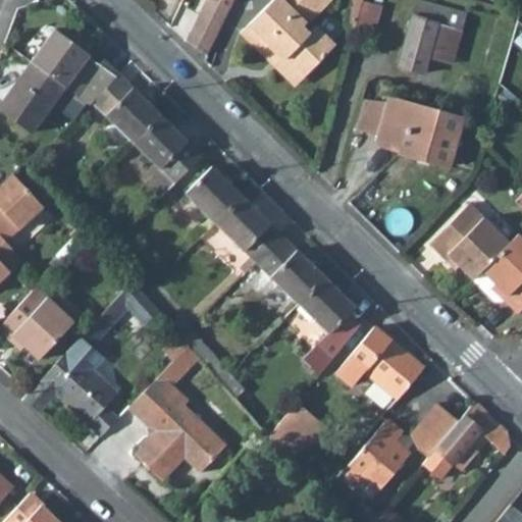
[(209,0),(206,0),(187,39),(204,50),(225,8),(209,0)]
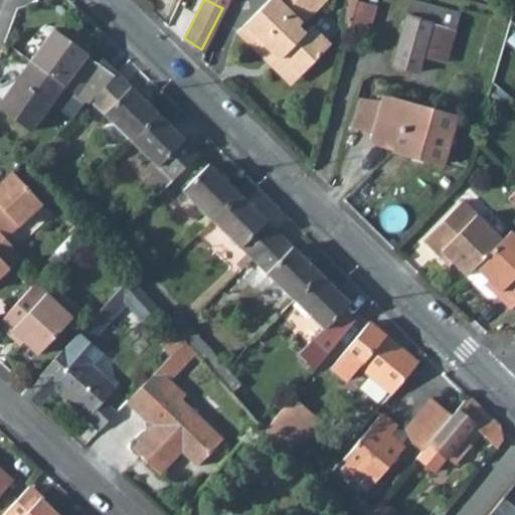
[(266,57),(273,50),(299,74),(299,75),(329,43),(310,25),(303,32),(297,26),(321,0),(266,0),(237,30),(266,57)]
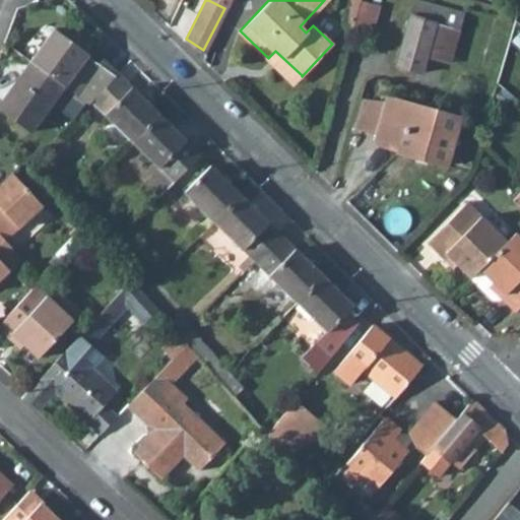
[(351,0),(345,24),(352,26),(360,0),(351,0)]
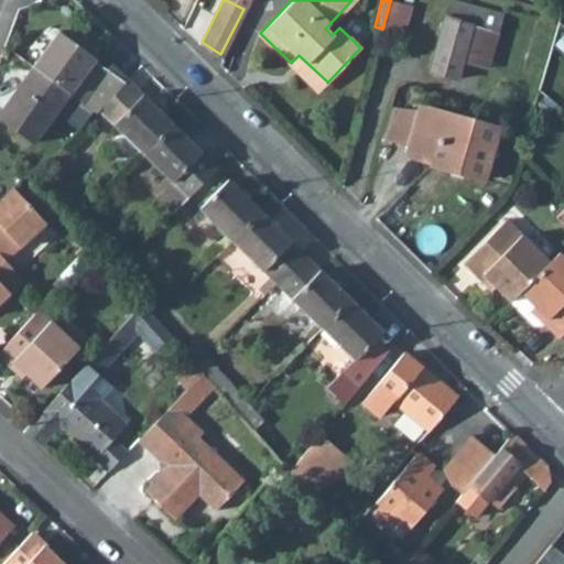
[(390,0),(382,29),(403,34),(412,4),(394,0),(390,0)]
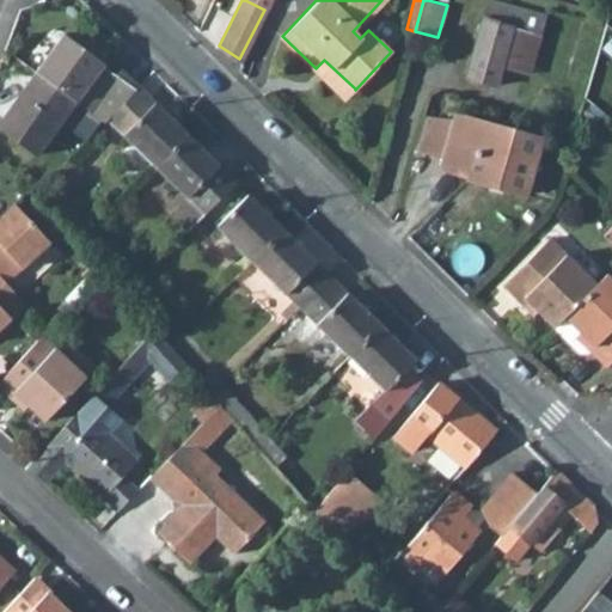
[(488,0),(465,78),(495,86),(501,67),(512,29),(539,36),(544,17),(488,0)]
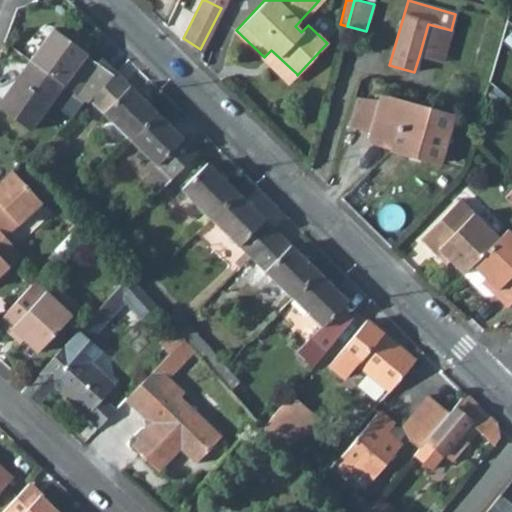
[(428,24),(419,56),(442,62),(451,30),(428,24)]
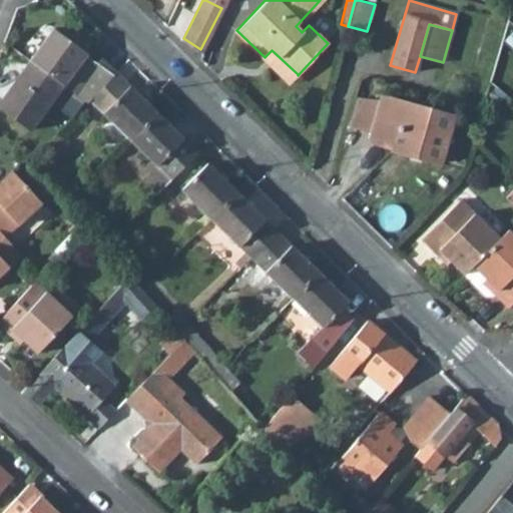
[(54,27),(30,60),(63,84),(87,102),(90,98),(115,72),(101,57),(97,63),(85,54),(87,52),(54,27)]
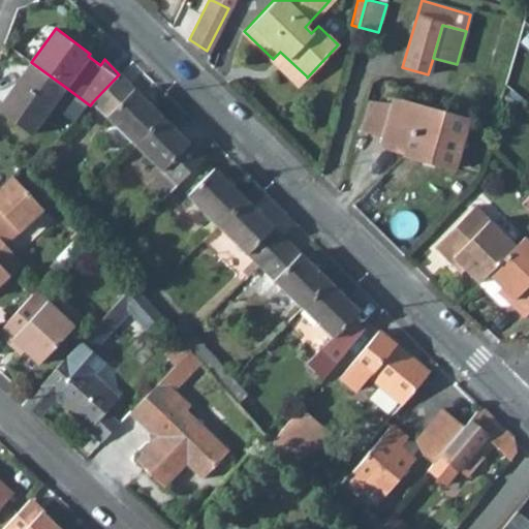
[(280,52),(273,59),(299,85),(307,76),(280,52)]
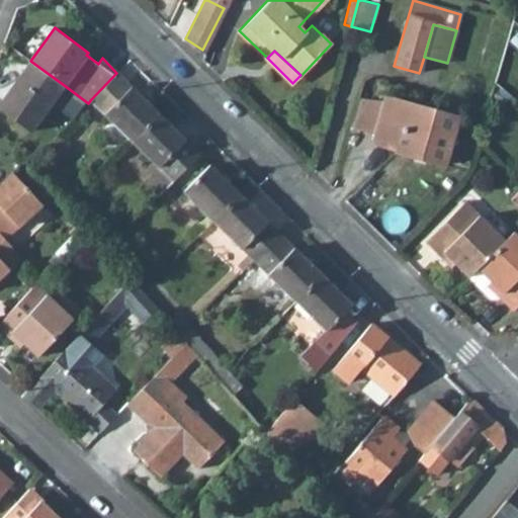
[(30,61),(0,101),(0,108),(30,132),(64,85),(30,61)]
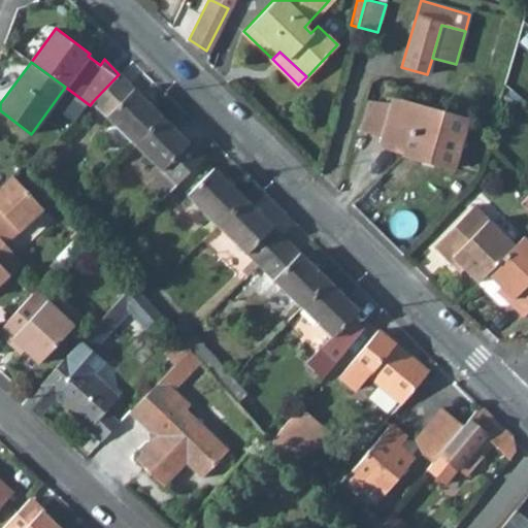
[(119,74),(93,101),(135,143),(162,117),(119,74)]
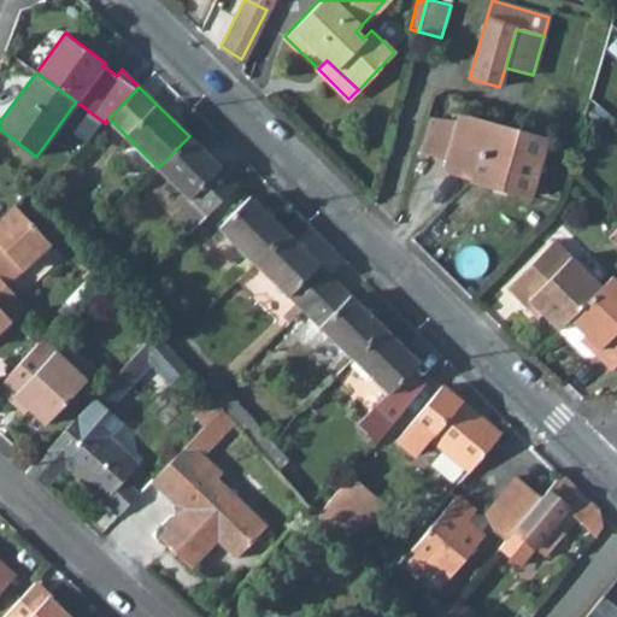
[(447,158),(445,169),(472,177),(471,180),(529,195),(546,139),(459,115),(456,128),(447,158)]
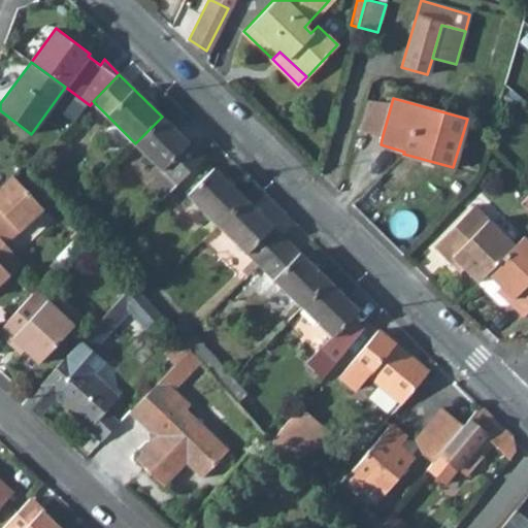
[(383,135),(390,109),(367,103),(360,129),(383,135)]
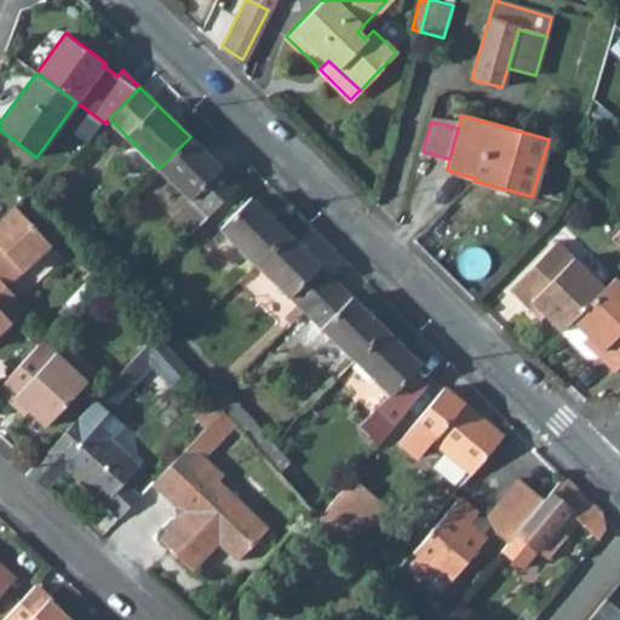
[(190,137),(159,168),(191,200),(207,216),(239,184),(190,137)]
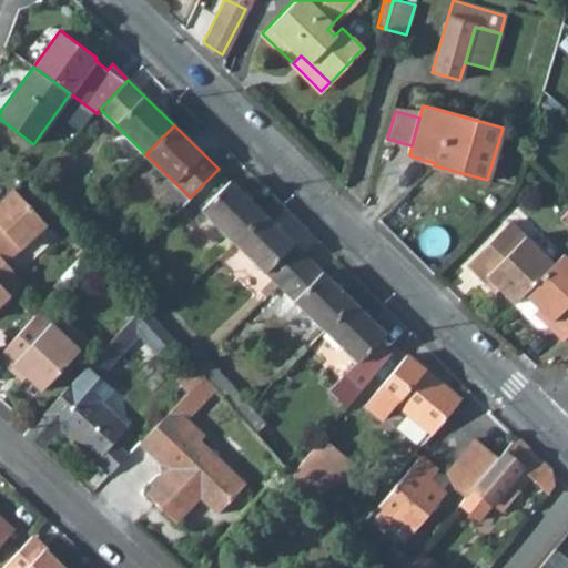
[(230,180),(201,209),(234,242),(263,213),(230,180)]
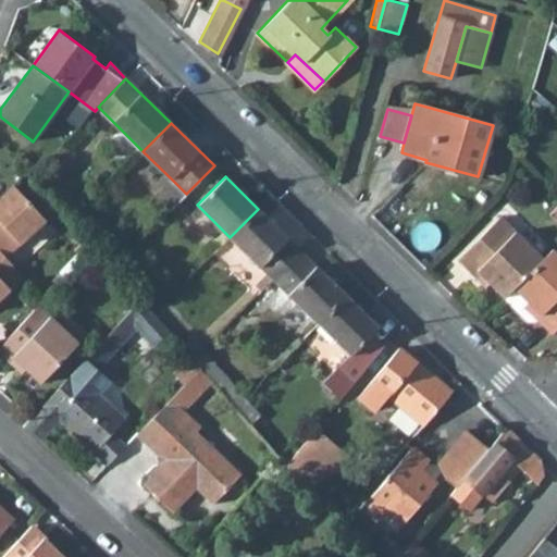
[(172,180),(156,196),(170,210),(186,194),(172,180)]
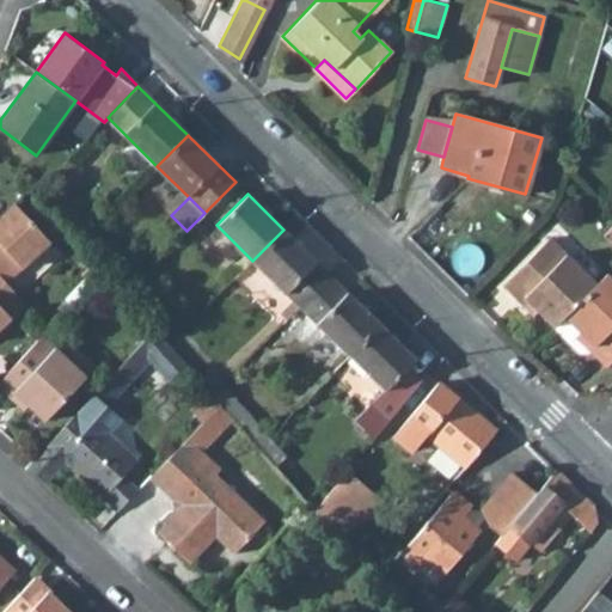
[(0,274),(6,281),(49,240),(14,202),(0,215),(0,274)]
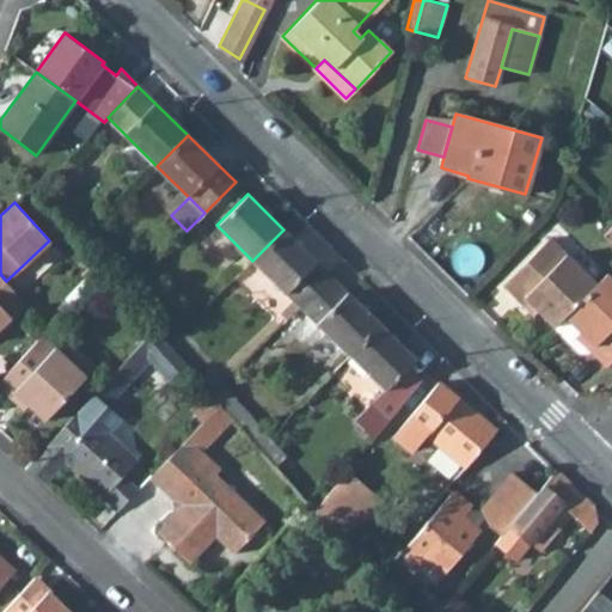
[(283,230),(252,261),(299,307),(330,275),(283,230)]
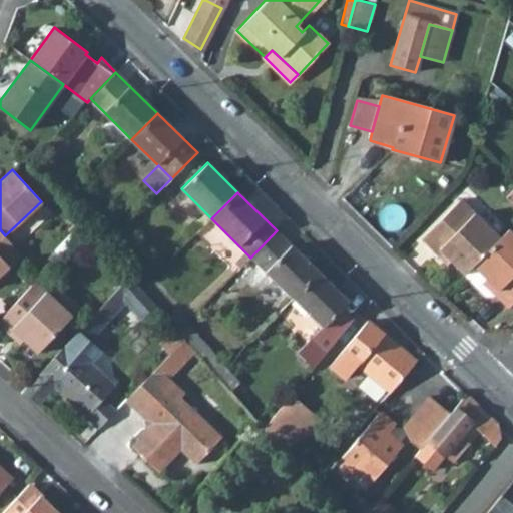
[(460,198),(421,237),(435,252),(439,248),(450,260),(464,273),(472,264),(499,237),(460,198)]
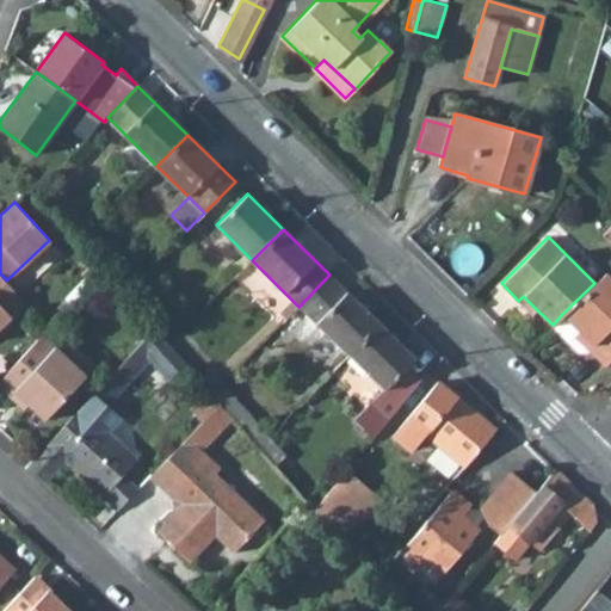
[(594,283),(562,314),(579,331),(592,344),(587,347),(605,365),(610,358),(610,278),(605,272),(594,283)]
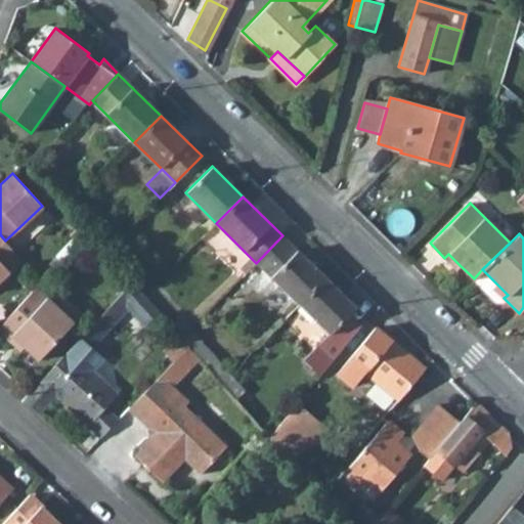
[(0,278),(22,259),(5,241),(0,234),(0,278)]
